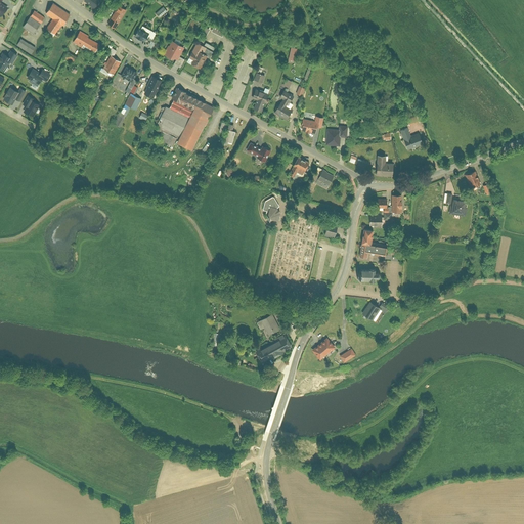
[(67,14),(49,2),(44,8),(53,15),(46,26),(54,32),(67,14)]
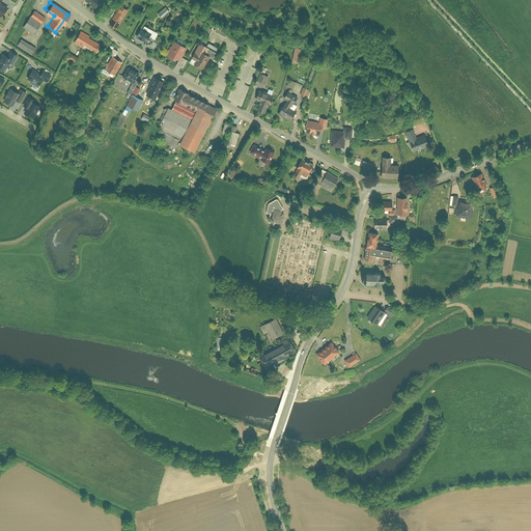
[(124,9),(118,5),(108,22),(114,25),(124,9)]
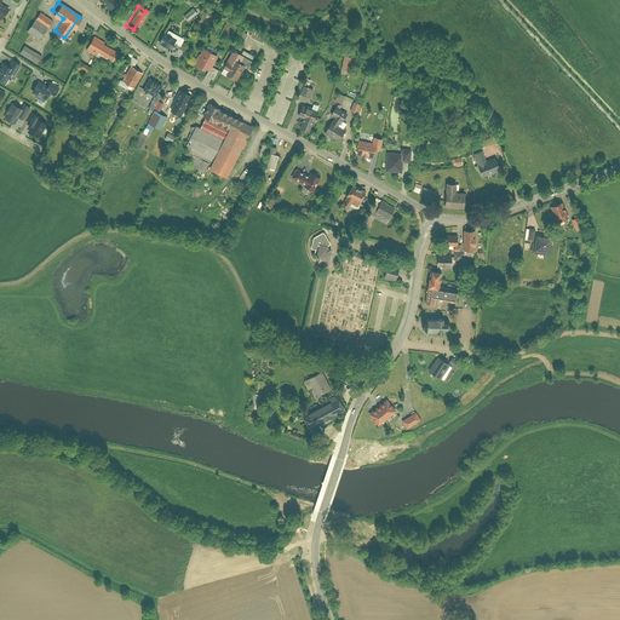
[(184,16),(189,21),(196,15),(191,9),(184,16)]
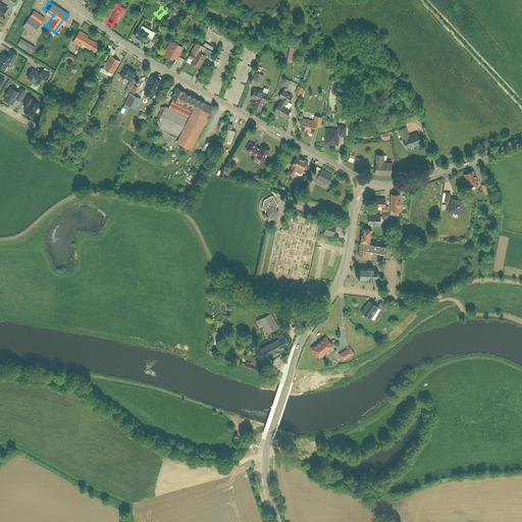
[(36,8),(25,23),(35,31),(46,15),(36,8)]
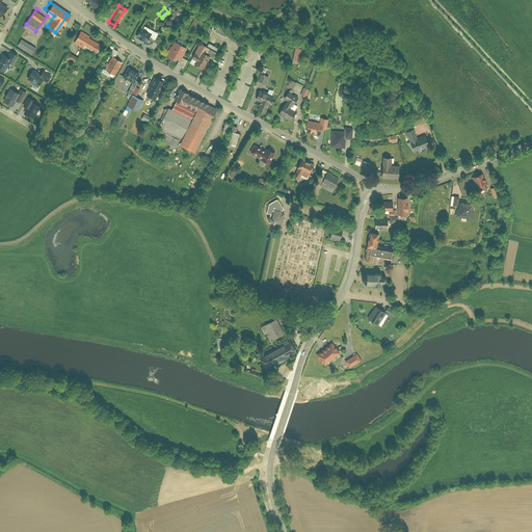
[(225,34),(229,28),(217,23),(216,26),(210,24),(207,31),(212,34),(215,29),(225,34)]
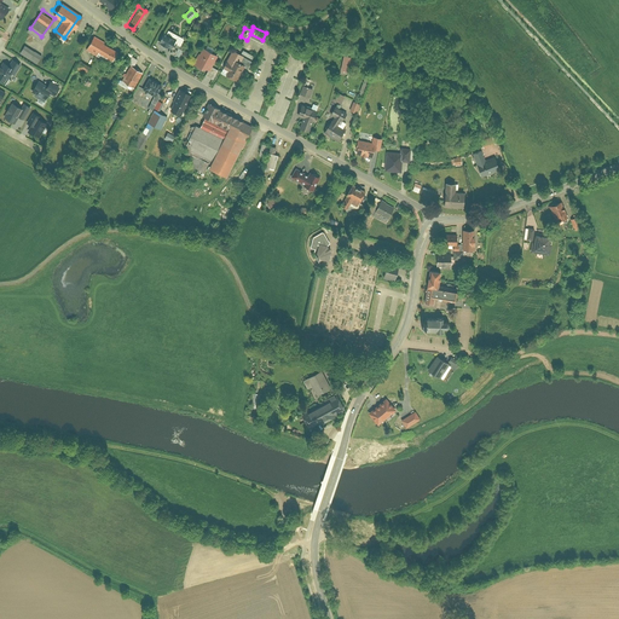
[(177,38),(165,32),(163,34),(158,41),(169,47),(168,51),(174,55),(179,47),(173,44),(177,38)]
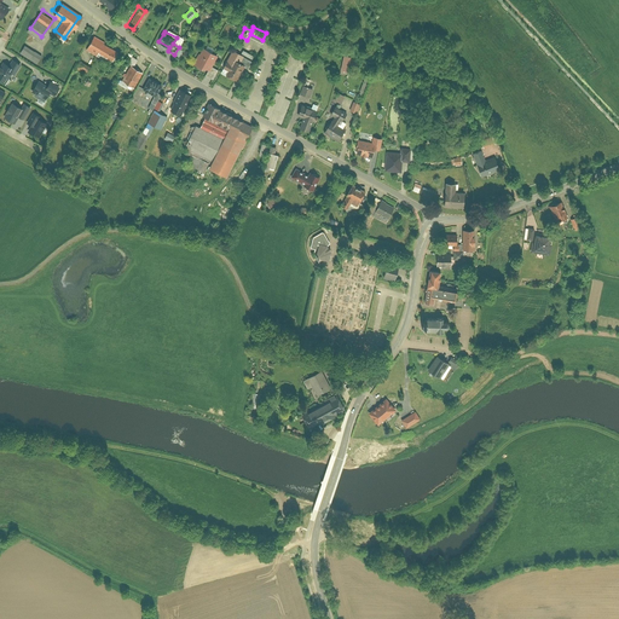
[(93,34),(85,47),(97,56),(99,52),(111,59),(116,51),(105,44),(105,42),(93,34)]
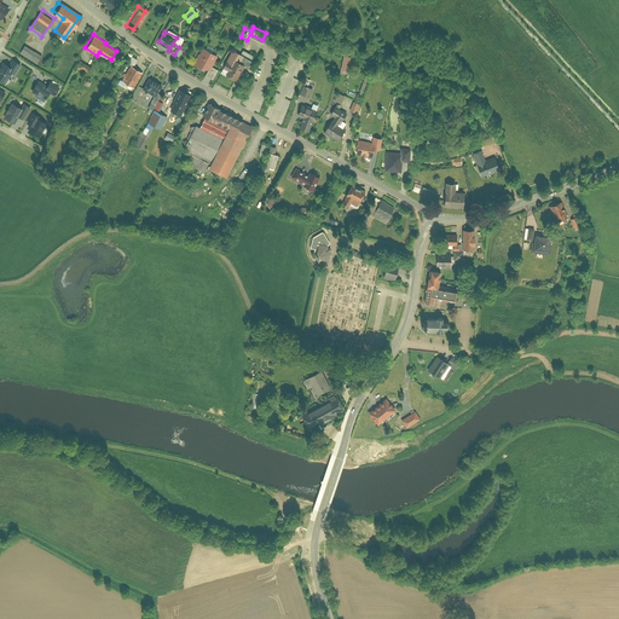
[(23,44),(18,52),(34,63),(39,55),(23,44)]
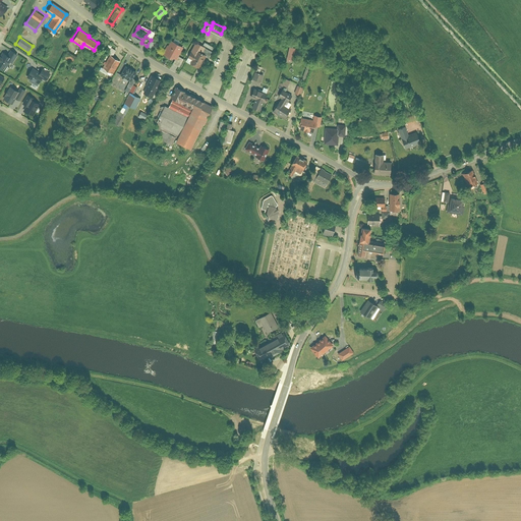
[(164,54),(176,61),(183,48),(171,41),(164,54)]
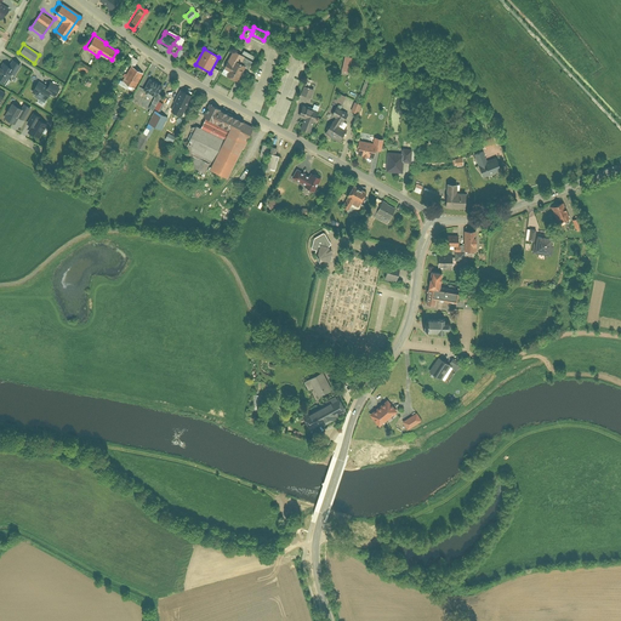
[(248,66),(251,57),(239,51),(233,62),(227,58),(224,64),(229,67),(227,72),(237,77),(243,63),(248,66)]
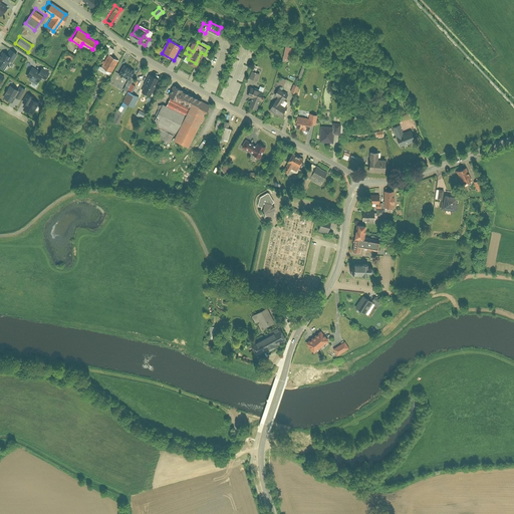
[(12,56),(4,50),(0,56),(0,66),(3,69),(12,56)]
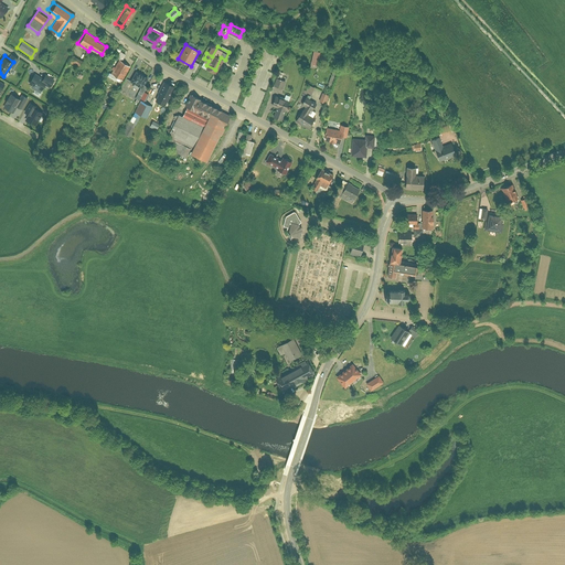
[(84,61),(75,55),(72,61),(80,66),(84,61)]
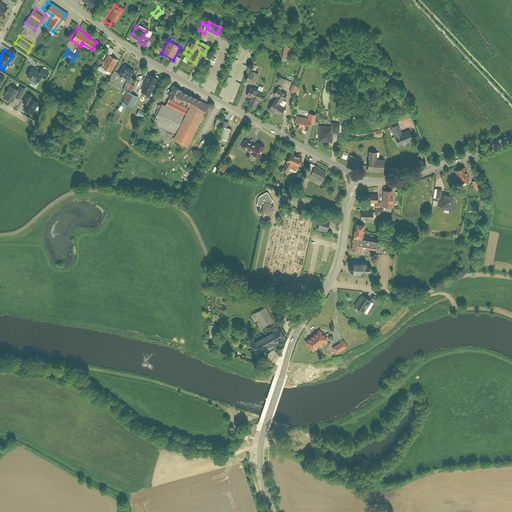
[(117,60),(108,55),(102,67),(111,72),(117,60)]
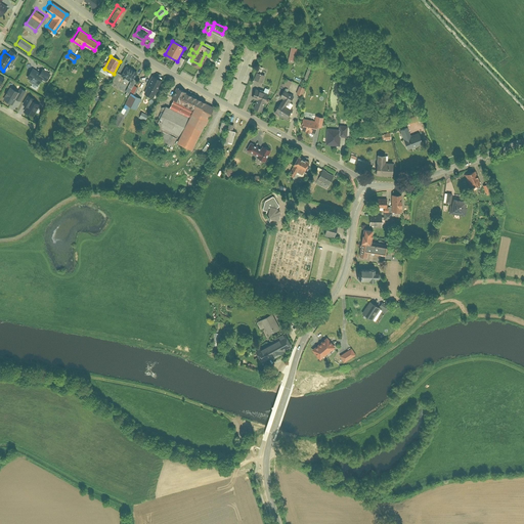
[(175,66),(180,69),(185,60),(180,57),(175,66)]
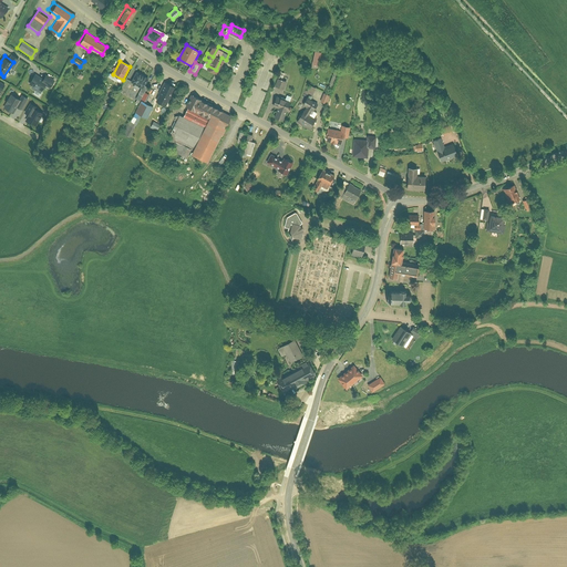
[(148,78),(136,71),(131,81),(143,88),(148,78)]
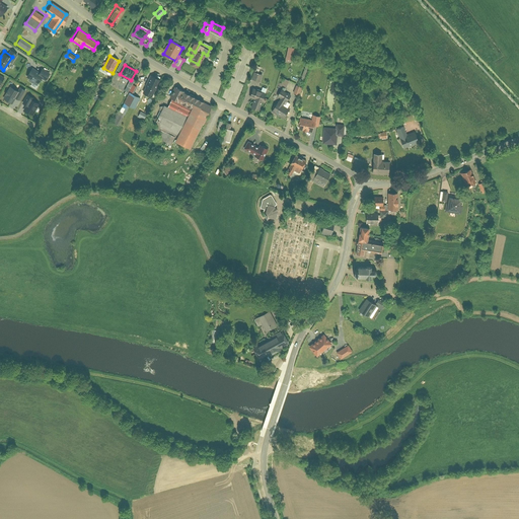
[(52,73),(41,67),(38,72),(30,68),(25,77),(32,81),(31,83),(38,86),(43,77),(47,80),(52,73)]
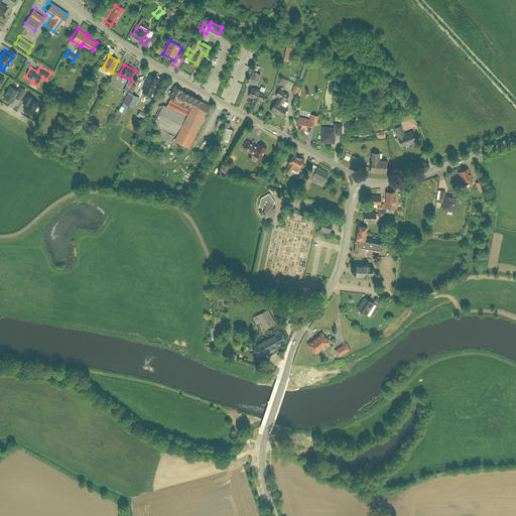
[(263,73),(257,70),(254,77),(260,80),(263,73)]
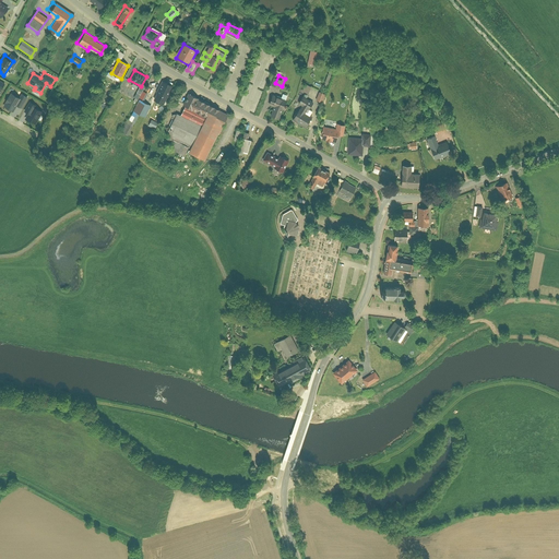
[(171,84),(162,80),(154,97),(164,102),(171,84)]
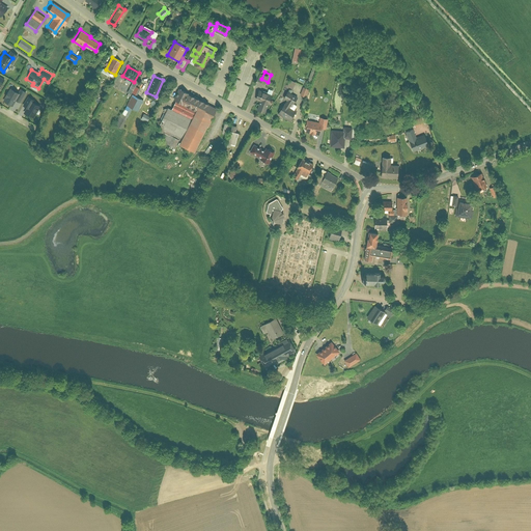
[(306,85),(302,92),(306,94),(310,87),(306,85)]
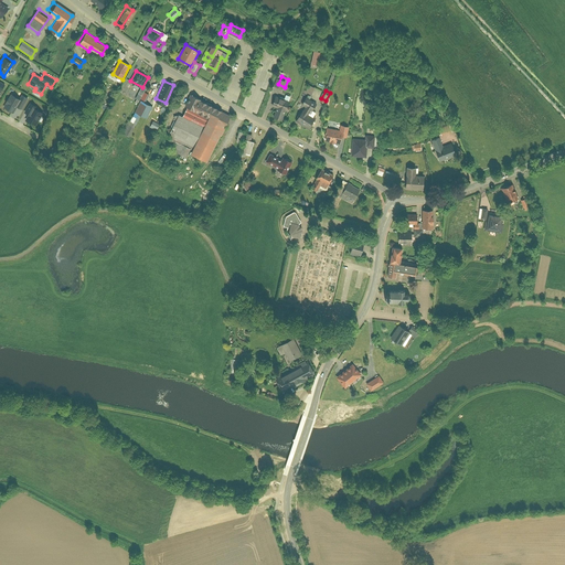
[(20,106),(27,96),(20,92),(17,96),(10,92),(1,106),(10,112),(14,103),(20,106)]
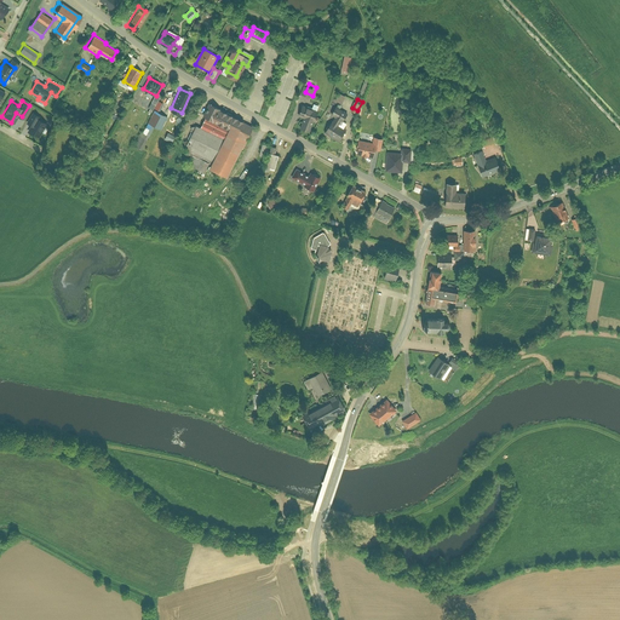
[(253,127),(210,103),(202,115),(206,118),(201,127),(197,125),(187,147),(213,160),(210,167),(225,176),(248,135),(250,136),(253,127)]
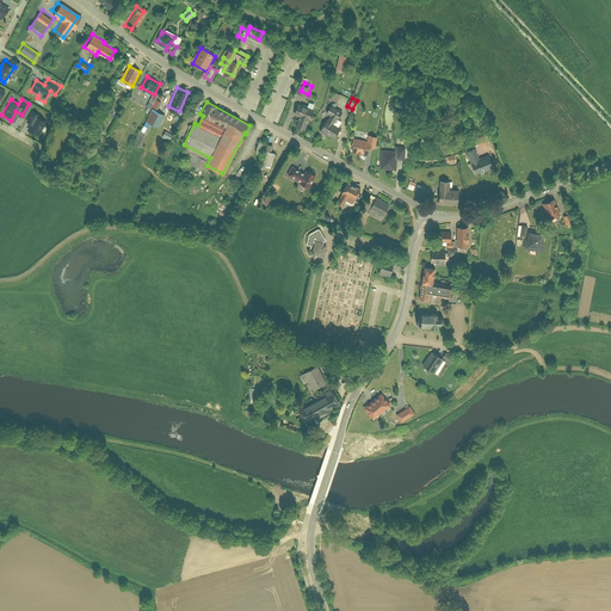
[(323,111),(329,115),(319,130),(332,139),(339,127),(334,124),(341,111),(329,104),(323,111)]
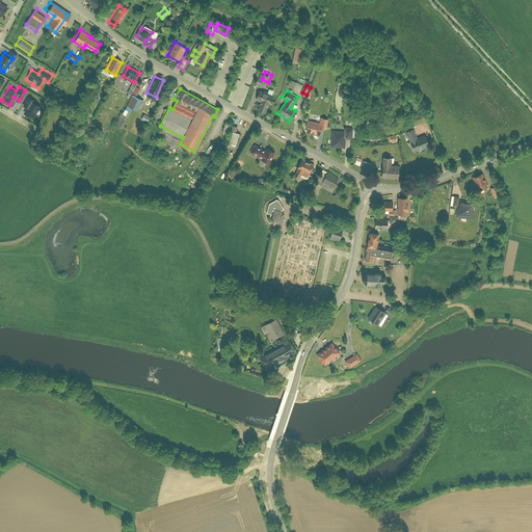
[(261,108),(267,110),(273,97),(261,91),(258,99),(264,101),(261,108)]
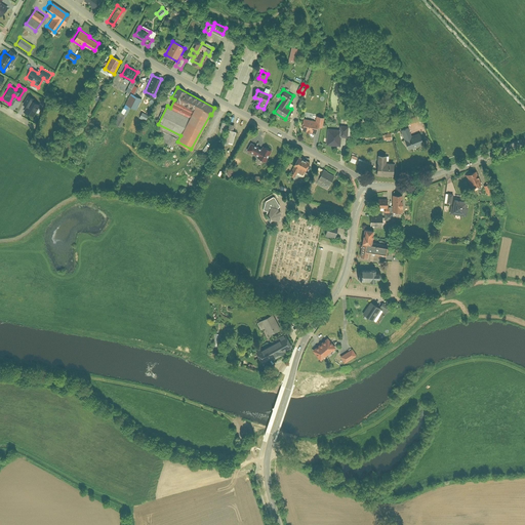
[(35,95),(28,91),(23,101),(28,104),(23,113),(34,119),(41,106),(32,101),(35,95)]
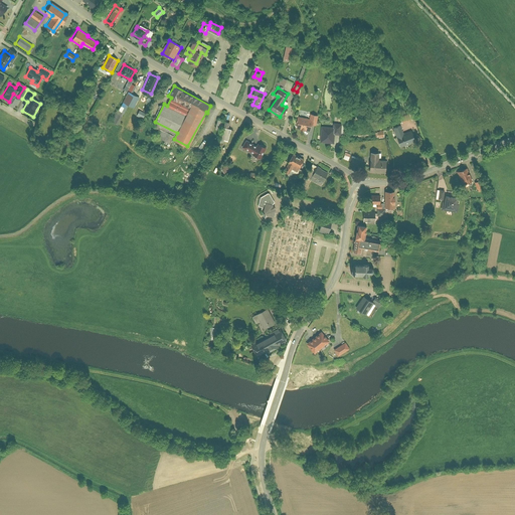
[(130,92),(124,103),(133,108),(139,97),(130,92)]
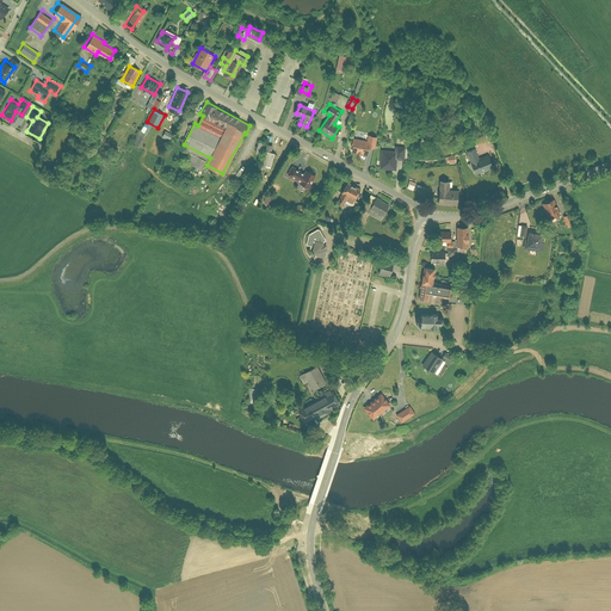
[(146,135),(137,130),(131,142),(140,147),(146,135)]
